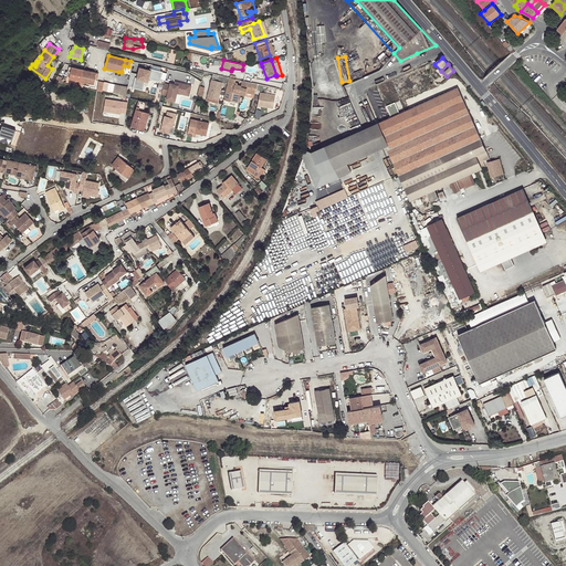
[(80,81),(81,81),(94,84),(96,73),(72,66),(70,79),(80,81)]
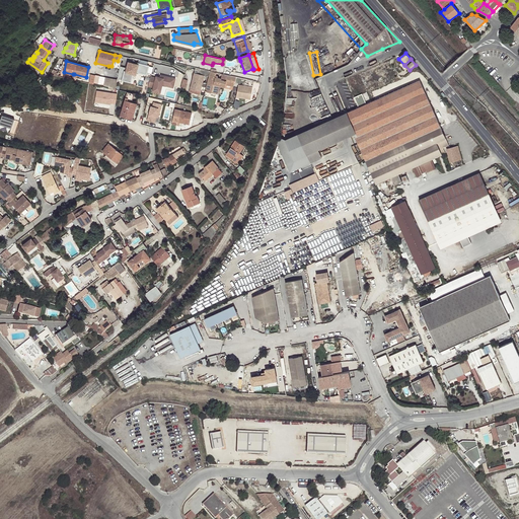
[(146,74),(148,66),(126,61),(122,81),(130,83),(132,74),(136,72),(146,74)]
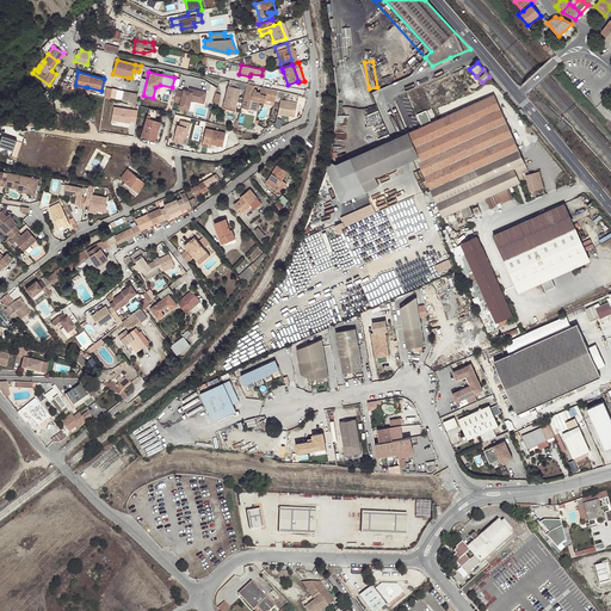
[(247,84),(229,80),(228,86),(241,90),(246,91),(247,84)]
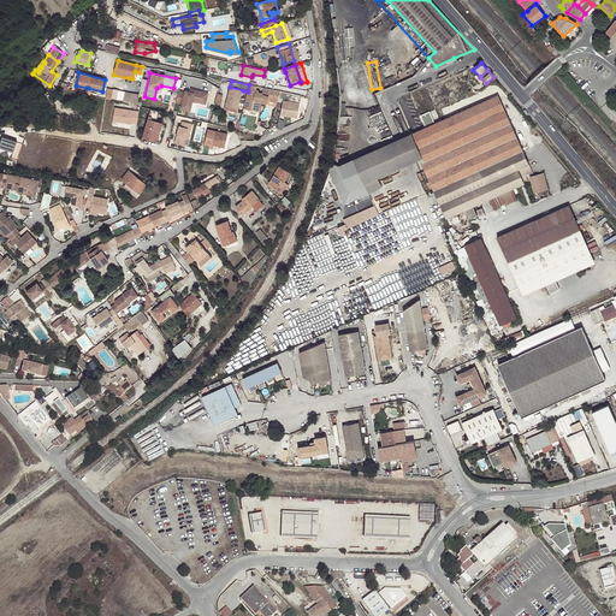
[(278,99),(280,92),(274,90),(272,90),(264,88),(262,93),(255,92),(256,87),(249,84),(248,92),(243,108),(253,111),(255,101),(266,105),(267,101),(268,96),(278,99)]
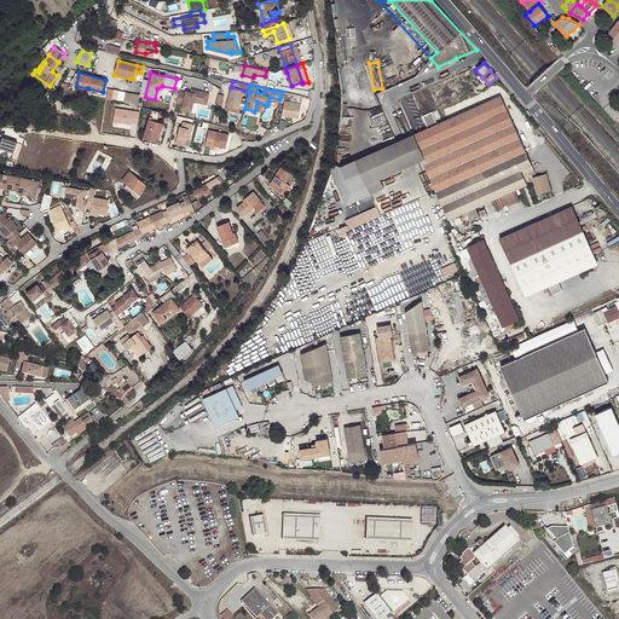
[(34,93),(41,98),(45,92),(39,87),(34,93)]
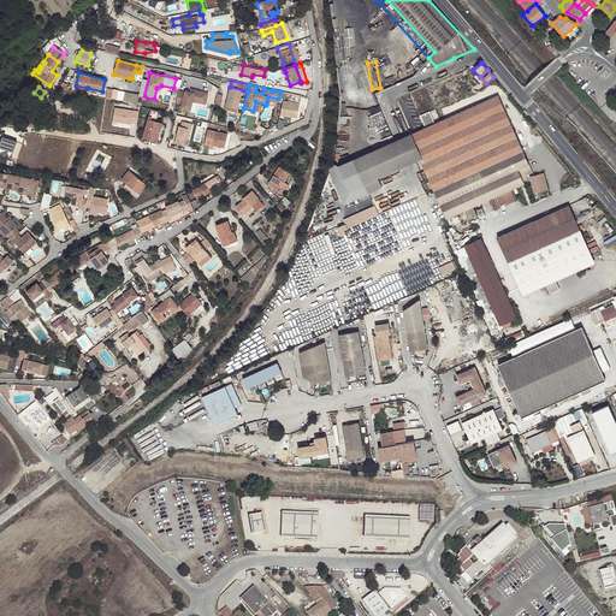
[(243,90),(230,87),(225,105),(237,108),(238,106),(241,98),(243,90)]
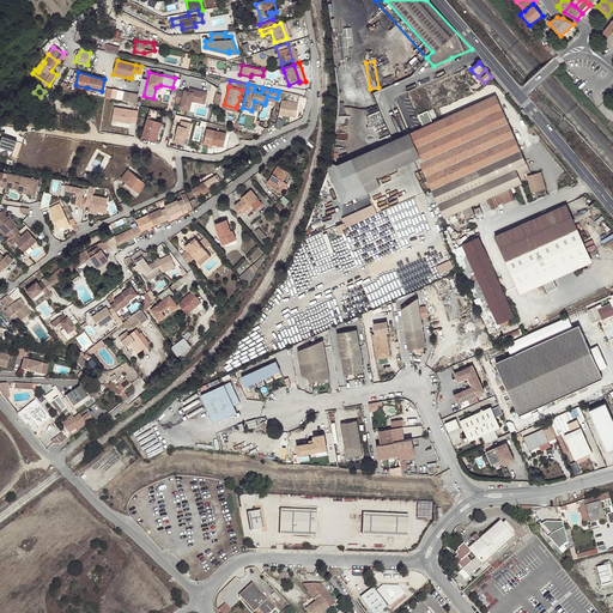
[(177,90),(175,102),(181,103),(180,108),(188,110),(190,102),(204,105),(207,93),(189,89),(189,93),(177,90)]
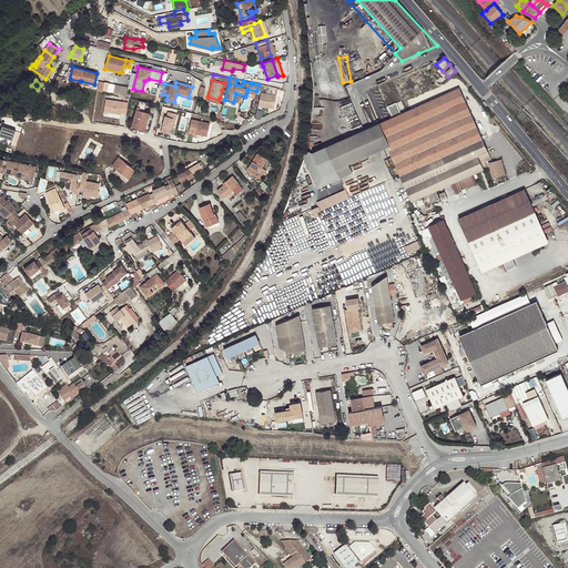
[(277,89),(259,84),(256,91),(261,92),(259,107),(272,109),(273,101),(275,102),(277,89)]
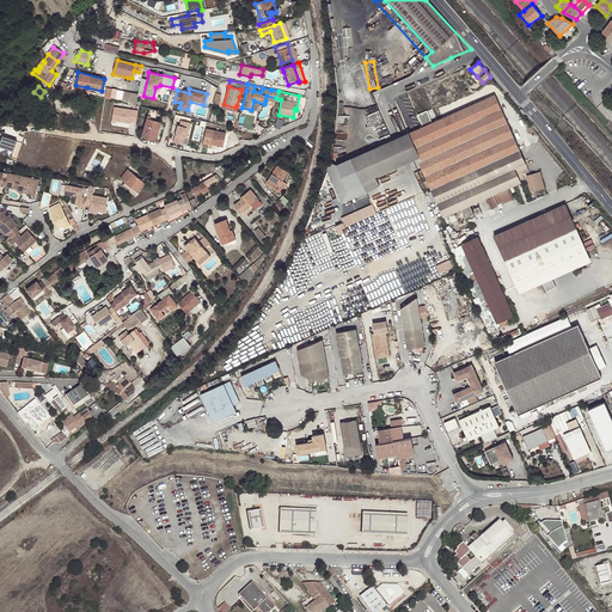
[(138,95),(124,92),(122,102),(136,105),(138,95)]
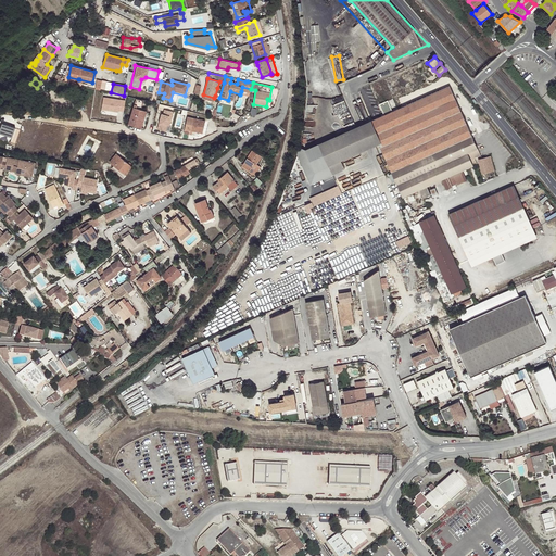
[(392,173),(471,136),(449,86),(392,112),(388,101),(380,104),(384,115),(369,122),(382,152),(392,173)]
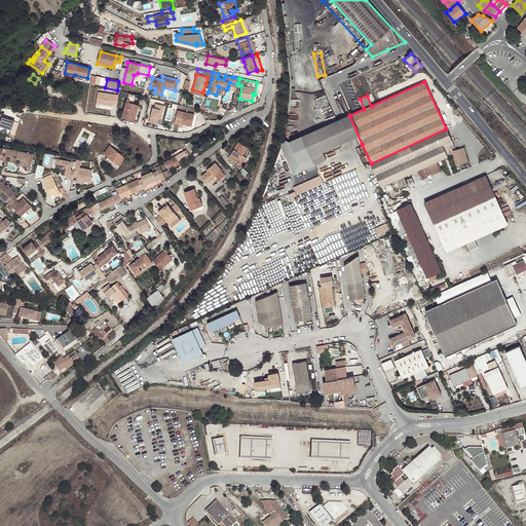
[(118,95),(98,91),(96,104),(112,106),(112,104),(117,105),(118,95)]
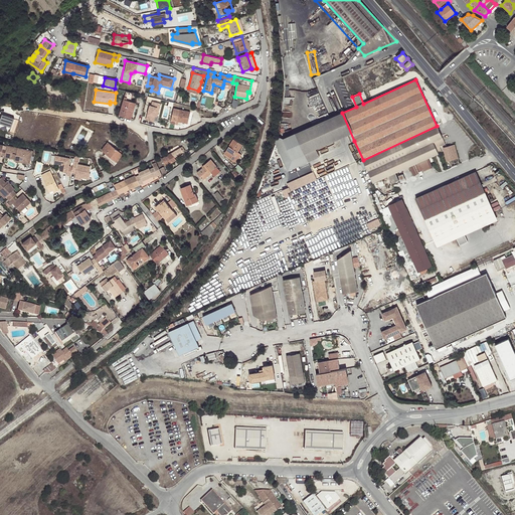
[(131,102),(133,94),(126,92),(119,115),(131,119),(135,104),(131,102)]
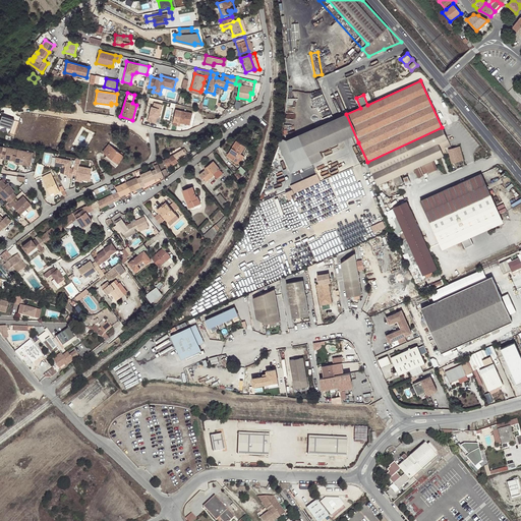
[(153,107),(151,107),(148,121),(155,123),(157,118),(159,118),(162,105),(154,103),(153,107)]
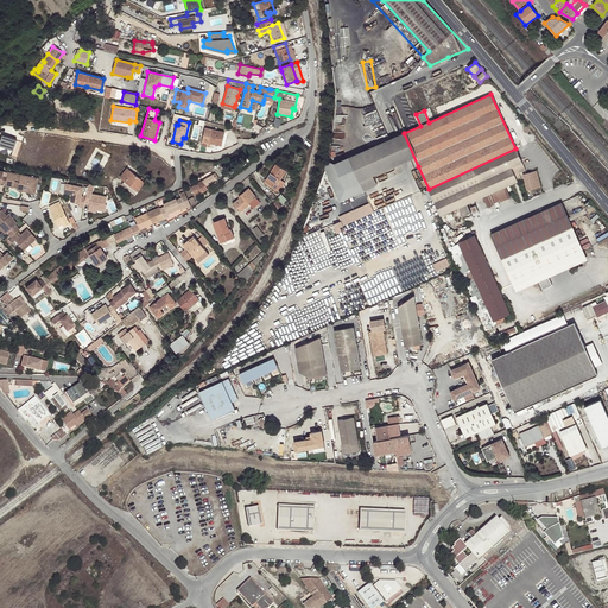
[(208,143),(221,146),(225,132),(206,128),(201,146),(207,147),(208,143)]
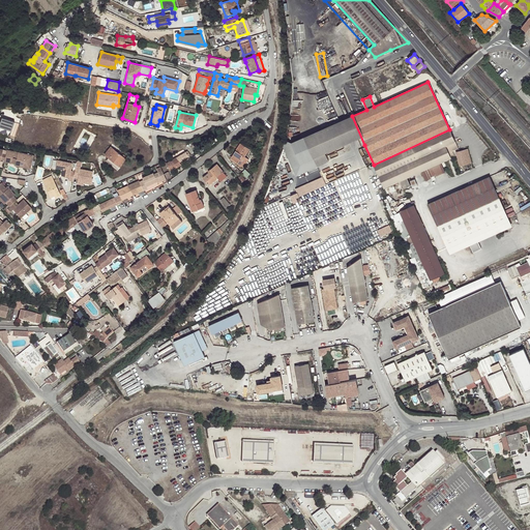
[(364,145),(352,116),(345,119),(303,138),(285,146),(296,175),(357,148),(364,145)]
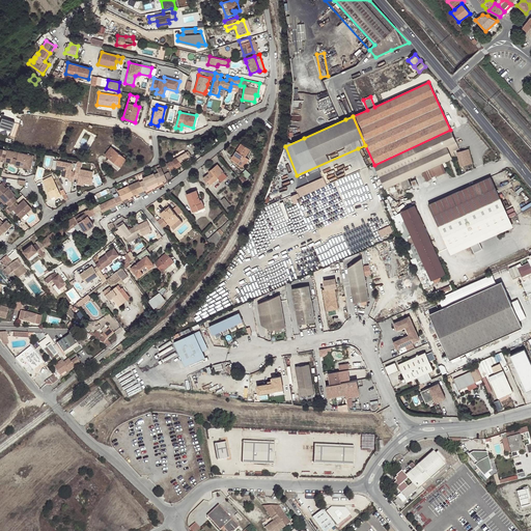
[(15,122),(2,118),(0,122),(0,127),(11,131),(15,122)]
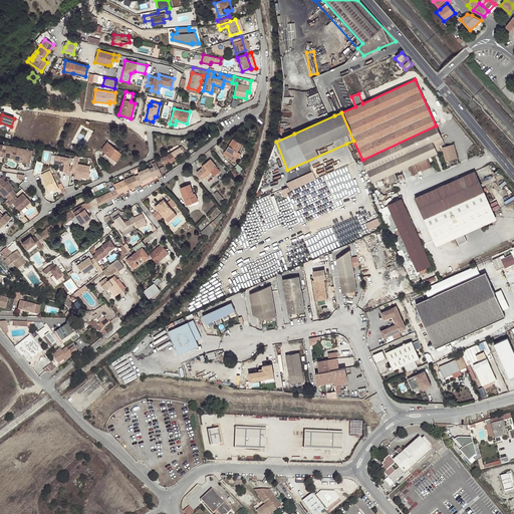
[(445,144),(436,125),(362,160),(372,183),(388,176),(392,183),(398,180),(395,173),(407,168),(441,152),(439,147),(445,144)]
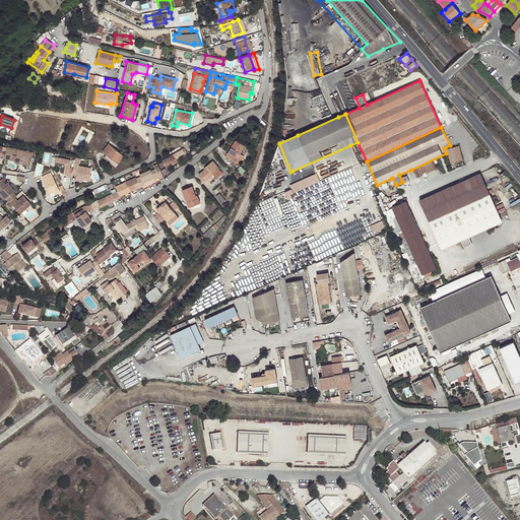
[(225,156),(239,165),(244,156),(240,153),(245,146),(236,141),(225,156)]
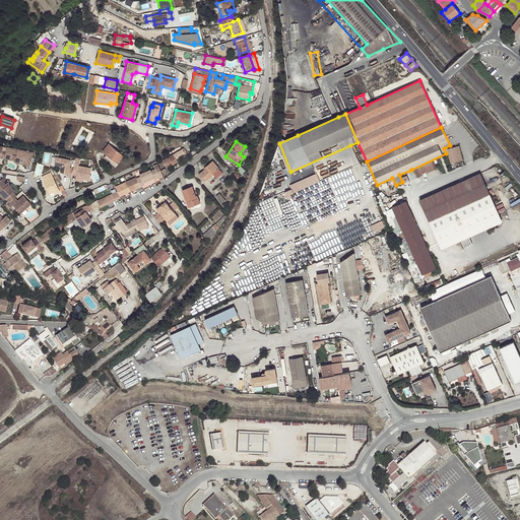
[(102,151),(117,164),(123,155),(109,143),(102,151)]
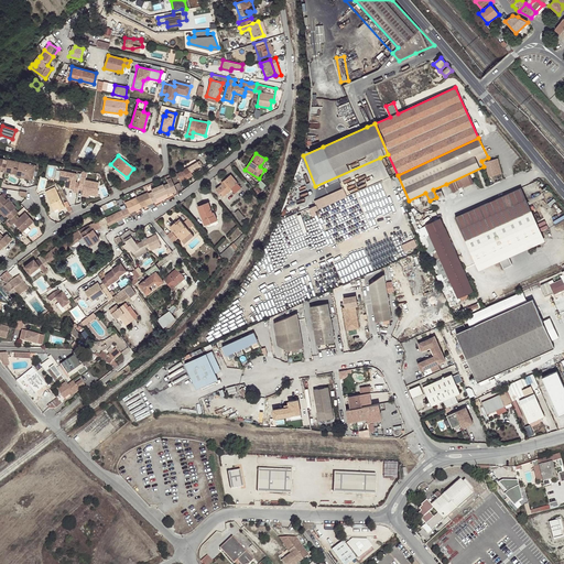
[(486,162),(487,172),(500,169),(498,161),(505,160),(505,158),(486,162)]
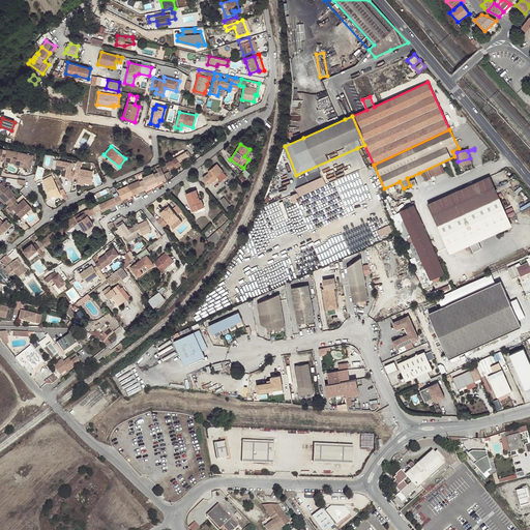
[(29,166),(31,154),(7,150),(6,154),(5,159),(4,162),(11,163),(12,157),(13,156),(17,156),(17,158),(16,164),(29,166)]
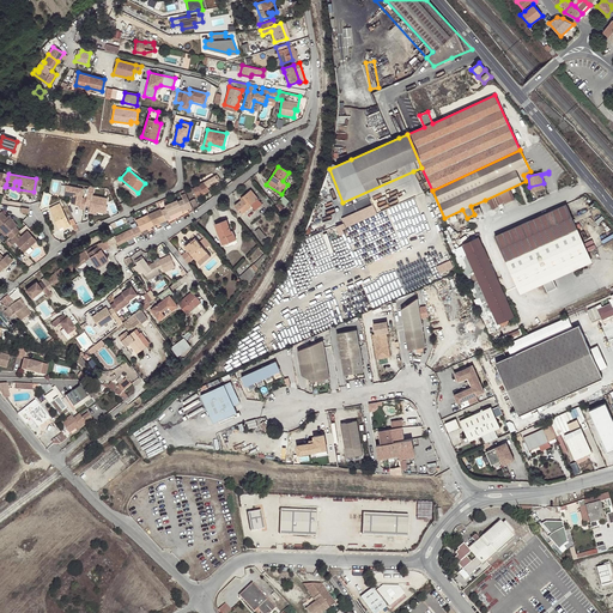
[(192,189),(196,198),(208,190),(207,187),(218,181),(214,176),(192,189)]
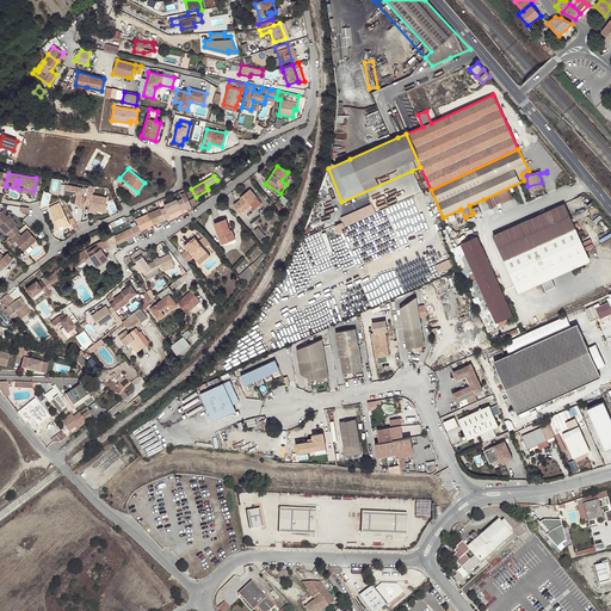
[(38,179),(36,178),(34,191),(18,189),(18,191),(35,195),(38,179)]
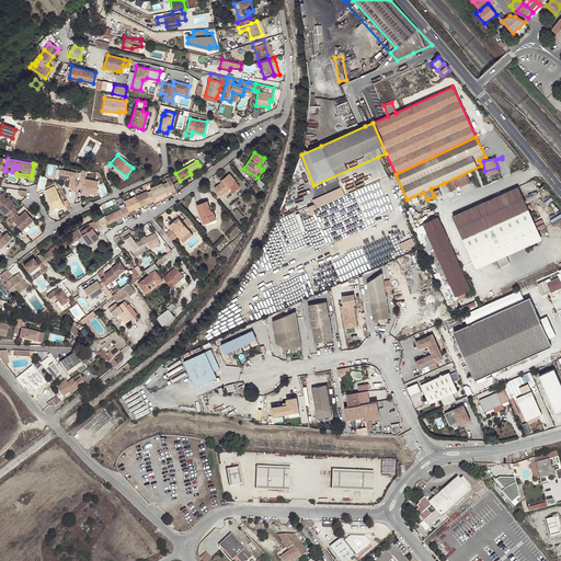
[(78,189),(79,182),(75,181),(77,173),(60,170),(59,178),(67,180),(67,182),(66,182),(65,186),(73,187),(72,191),(77,192),(78,189)]
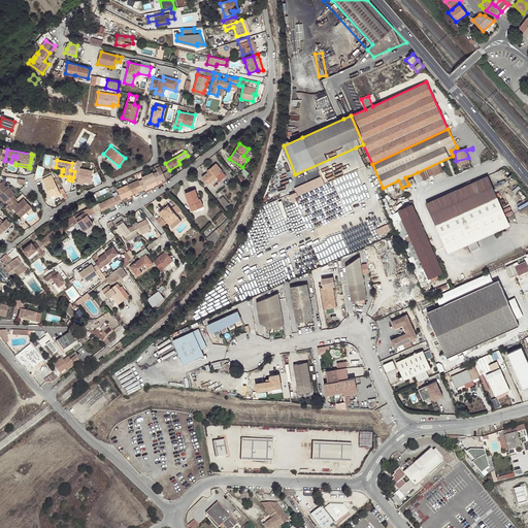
[(420,172),(424,180),(443,172),(439,163),(420,172)]
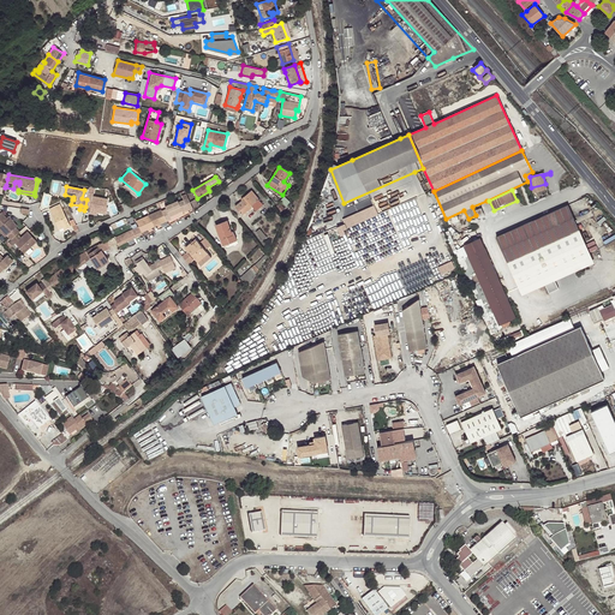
[(251,191),(244,197),(245,198),(243,201),(236,206),(243,215),(252,208),(255,212),(263,206),(251,191)]
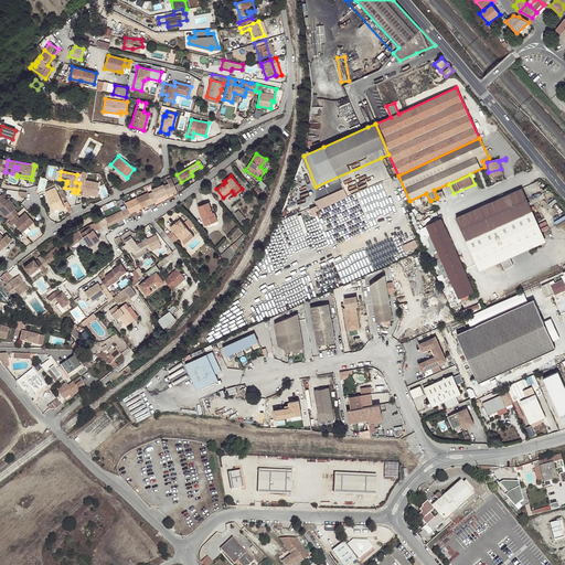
[(97,196),(99,183),(85,180),(86,178),(82,177),(80,183),(78,190),(83,190),(83,193),(97,196)]
